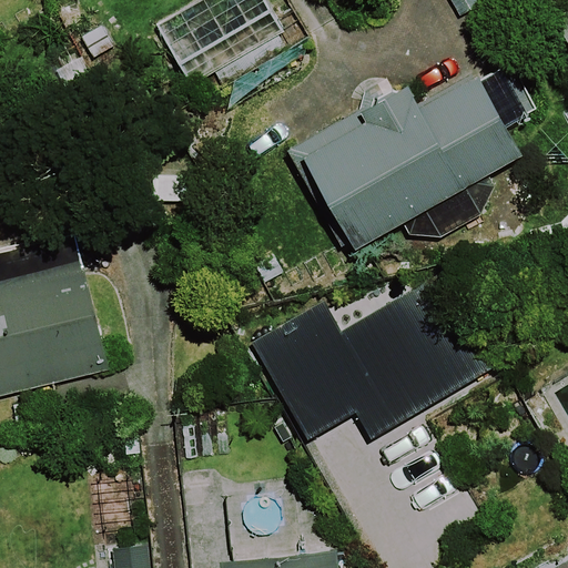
[(284,28),(266,0),(193,0),(154,23),(190,83),(284,28)]
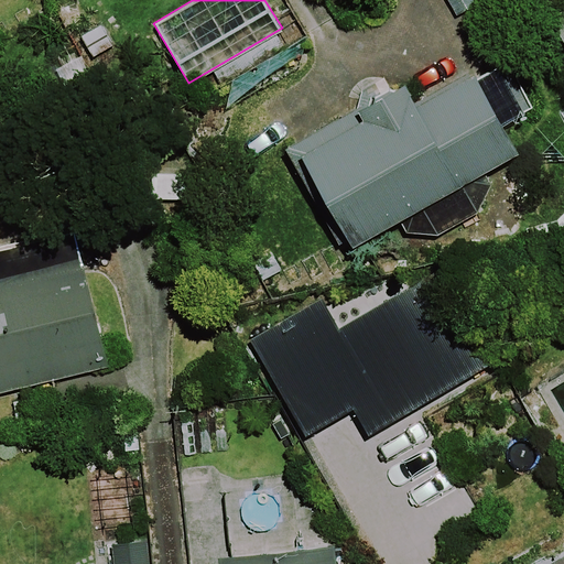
[(483,0),(447,0),(456,14),(483,0)]
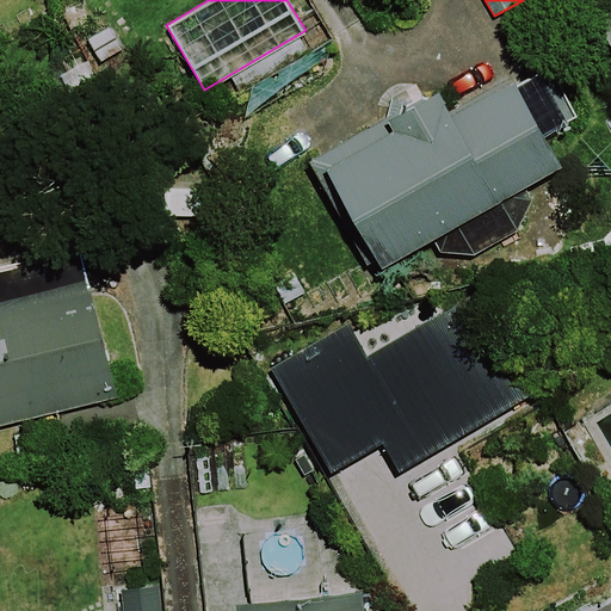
[(610,8),(594,19),(610,48),(610,8)]
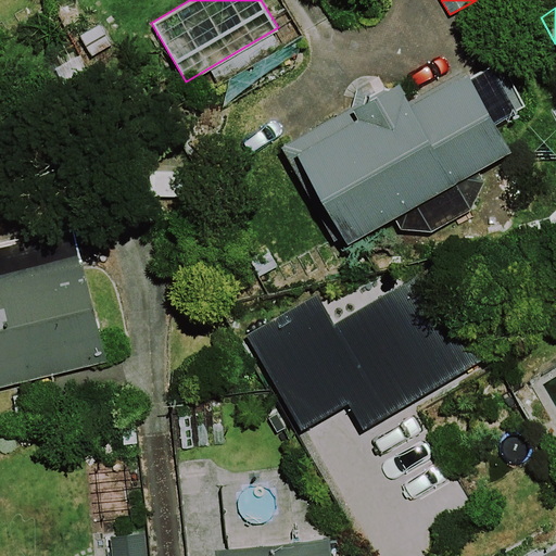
[(408,101),(397,80),(280,144),(337,248),(512,151),(495,121),(518,109),(493,63),(471,75),(468,68),(408,101)]
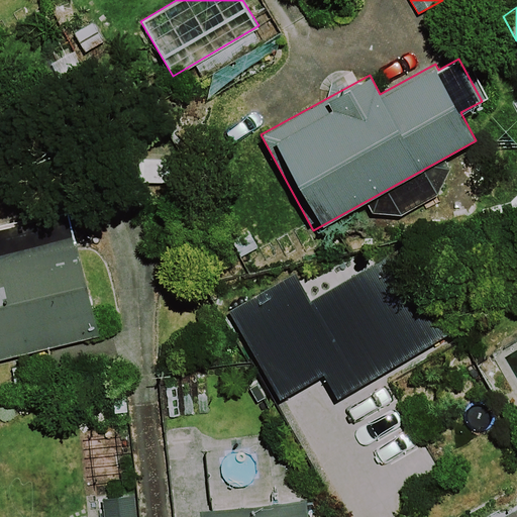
[(0,358),(99,335),(69,211),(0,227),(0,358)]
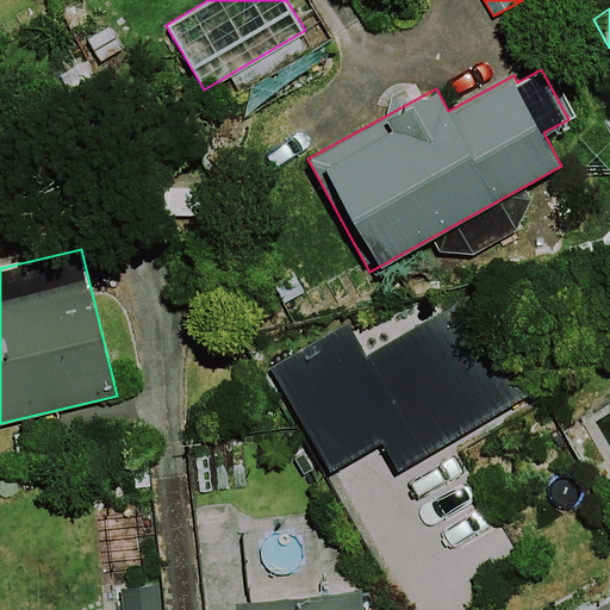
[(526,362),(484,287),(365,354),(347,322),(269,366),(329,472),(381,442),(397,471),(541,390),(526,362)]
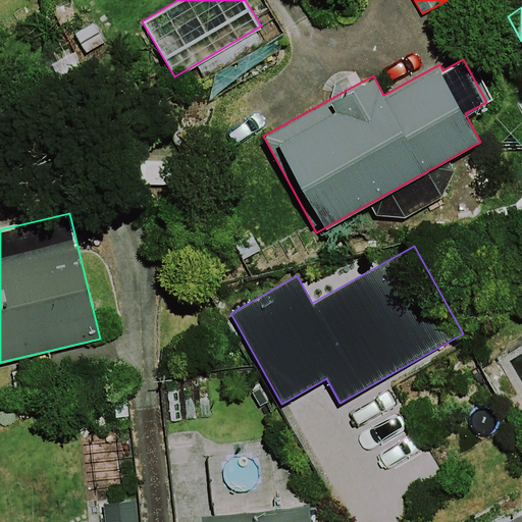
[(139,521),(136,500),(103,505),(104,521),(139,521)]
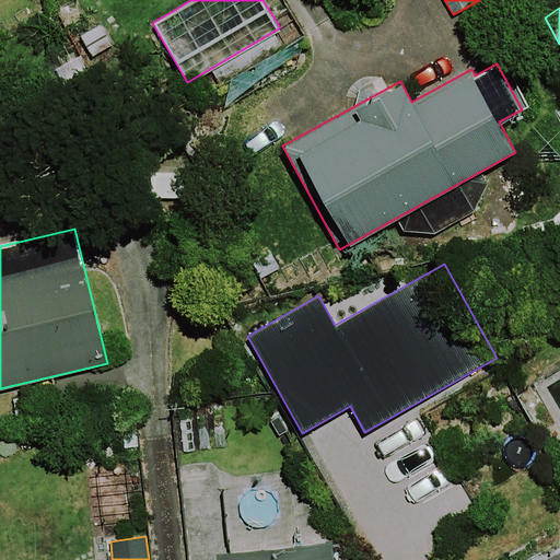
[(334,559),(333,540),(217,552),(217,559),(334,559)]
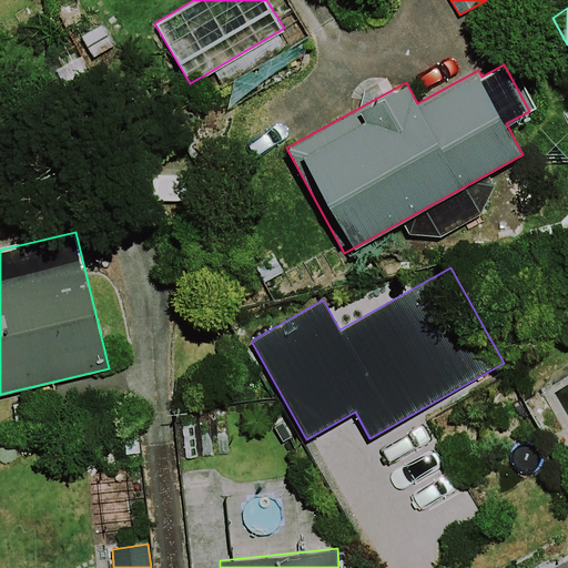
[(567,567),(567,556),(545,567),(567,567)]
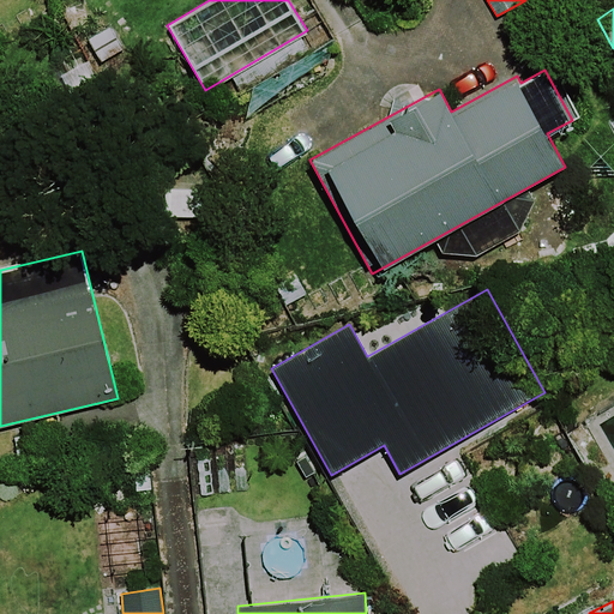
All buildings are outlined.
